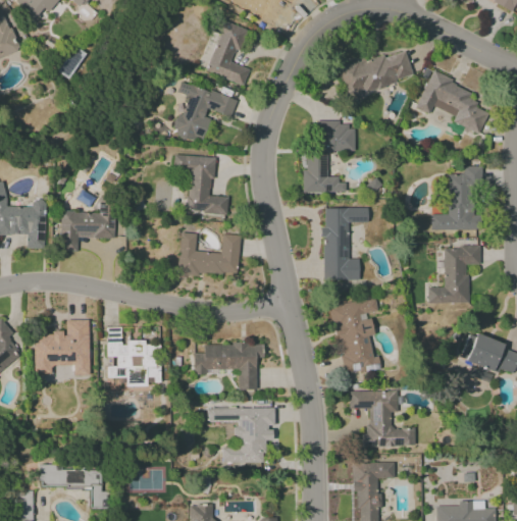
[(19,0),(16,5),(37,19),(46,7),(51,11),(59,0),(79,0),(86,5),(89,0),(19,0)]
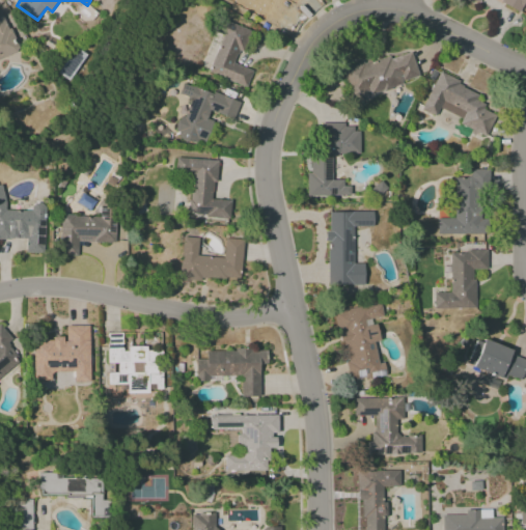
[(234,0),(234,1),(282,26),(291,9),(274,1),(275,0),(234,0)]
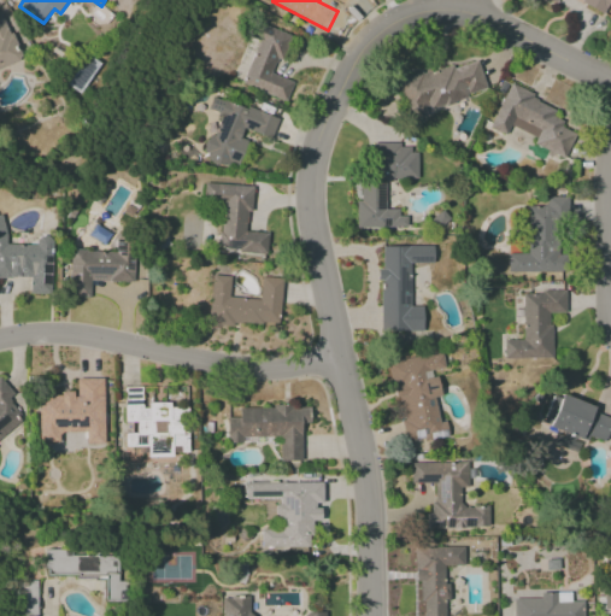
[(556,0),(562,3),(563,0),(586,0),(610,11),(610,0),(556,0)]
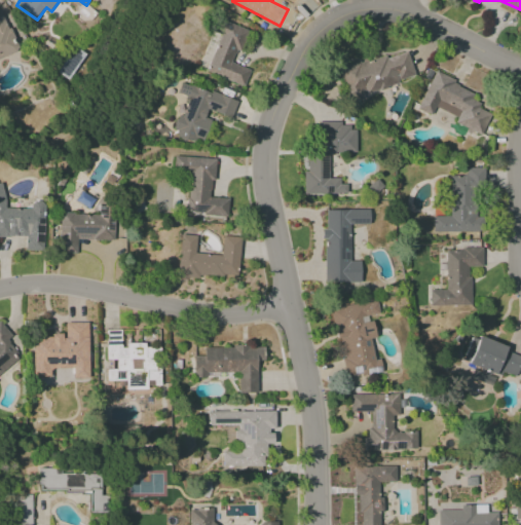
[(0,58),(22,49),(5,8),(0,10),(0,58)]
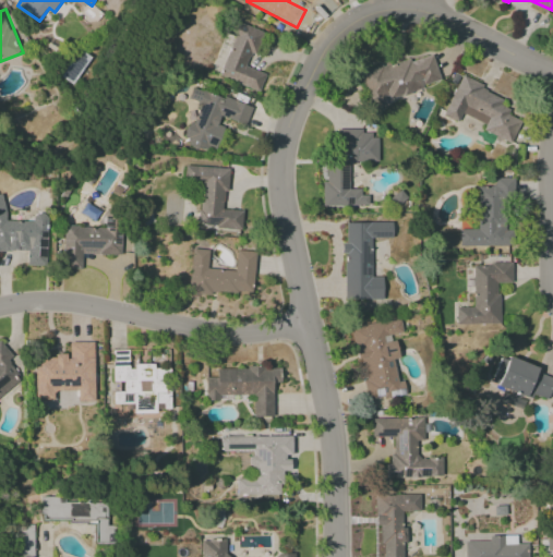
[(271,73),(252,65),(265,29),(235,17),(229,32),(238,35),(224,75),(264,91),(271,73)]
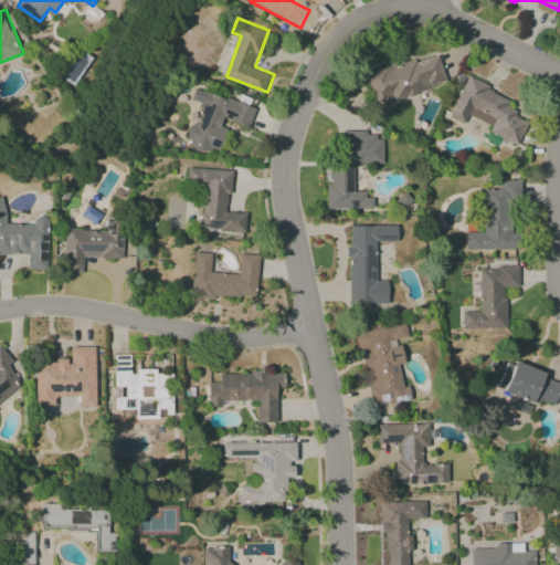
[(452,82),(442,51),(370,74),(381,110),(398,105),(395,100),(452,82)]
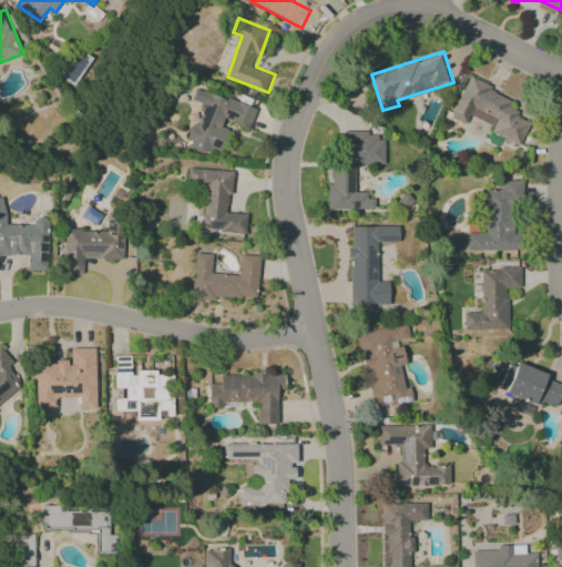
[(474,115),(499,125),(496,133),(524,144),(534,119),(512,110),(518,97),(471,78),(456,118),(471,123),(474,115)]
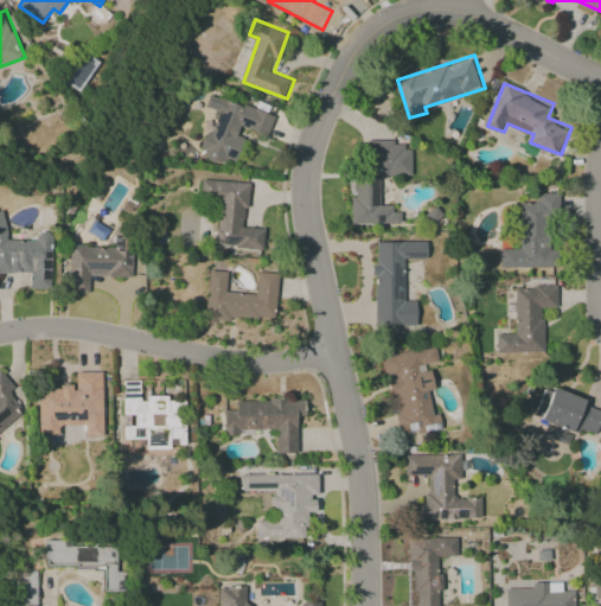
[(279,115),(213,94),(209,107),(223,112),(216,132),(211,131),(203,154),(238,165),(247,138),(241,135),(244,126),(273,135),(279,115)]
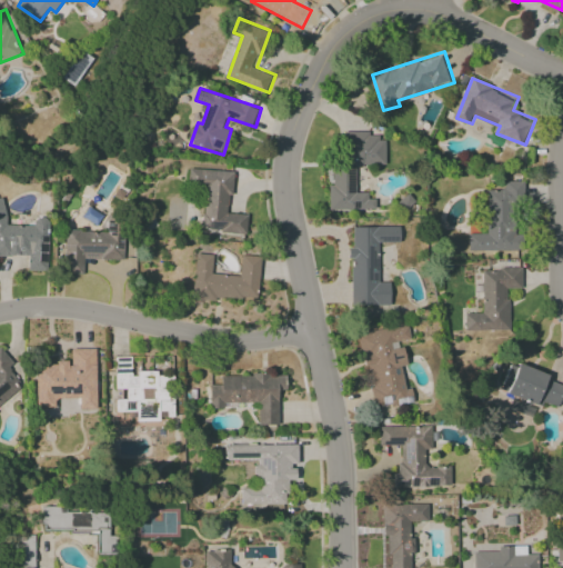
[(333,209),(380,208),(379,193),(360,195),(360,165),(390,163),(389,132),(341,133),(342,183),(332,183),(333,209)]
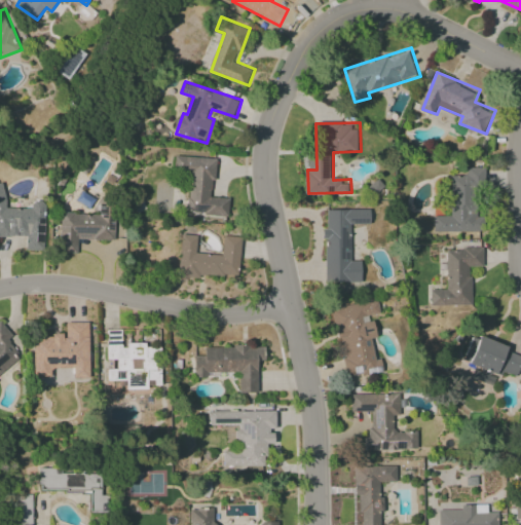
[(178,152),(222,158),(219,180),(216,179),(214,194),(232,196),(230,216),(189,211),(190,195),(194,195),(197,170),(176,166),(178,152)]
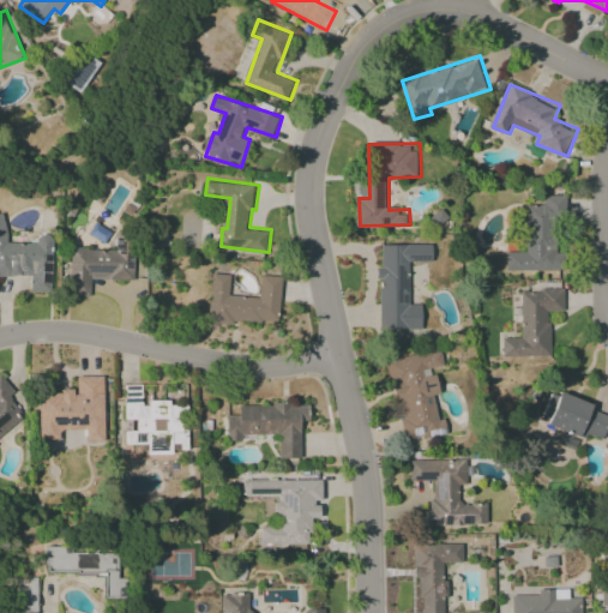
[(560,269),(560,216),(570,216),(570,194),(549,194),(549,204),(530,204),(530,251),(510,251),(511,270),(560,269)]
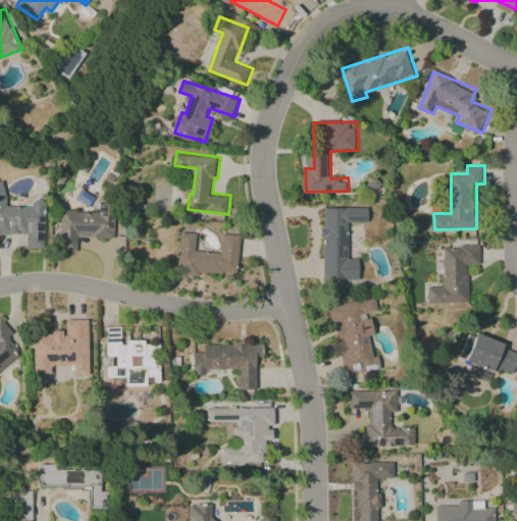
[(0,233),(30,235),(30,248),(48,248),(48,199),(36,199),(36,206),(8,206),(8,179),(0,178),(0,233)]
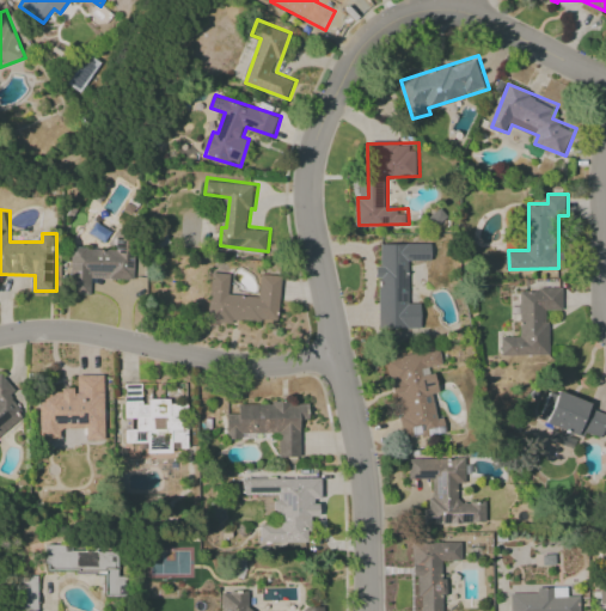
[(384,243),(384,264),(381,264),(381,327),(424,327),(424,303),(411,303),(411,260),(434,260),(434,243),(384,243)]
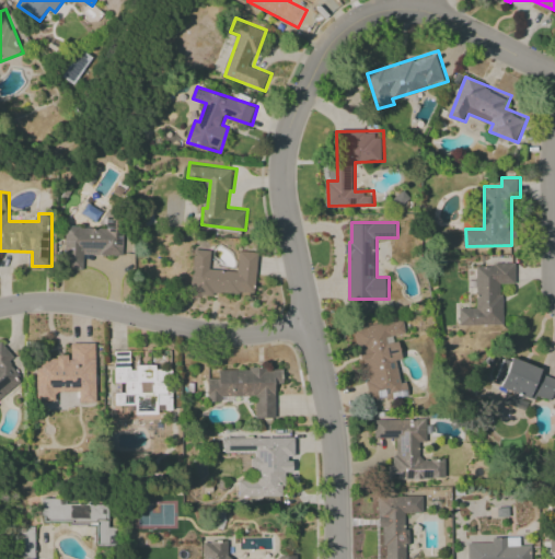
[(112,226),(69,226),(68,269),(87,269),(87,254),(125,255),(126,226),(112,226)]
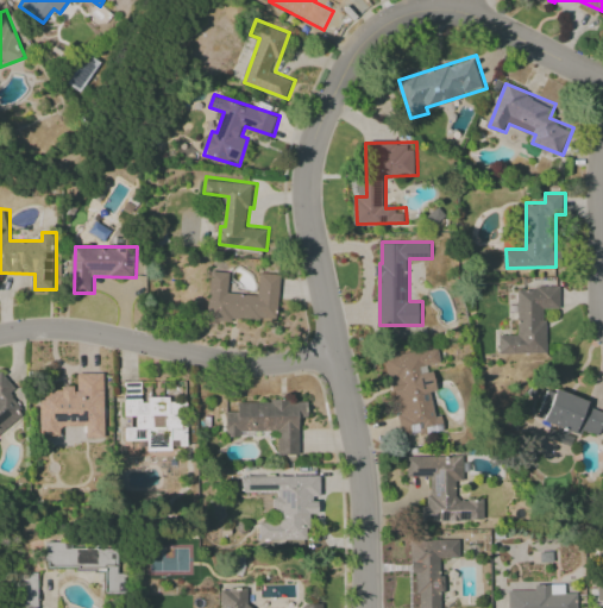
[(262,294),(231,293),(232,273),(214,271),(211,317),(280,321),(283,274),(263,271),(262,294)]
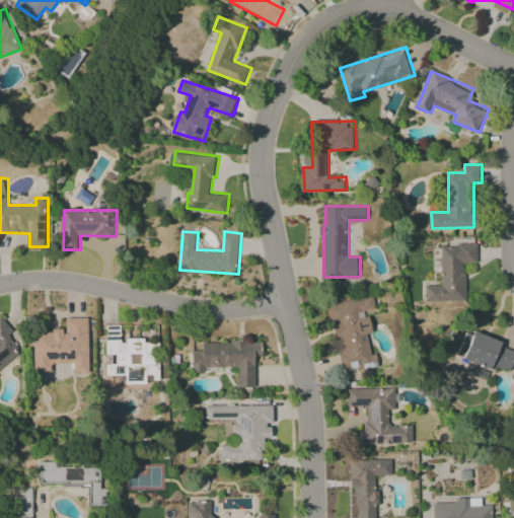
[(444,284),(428,285),(429,301),(468,300),(467,263),(480,263),(480,244),(443,244),(444,284)]
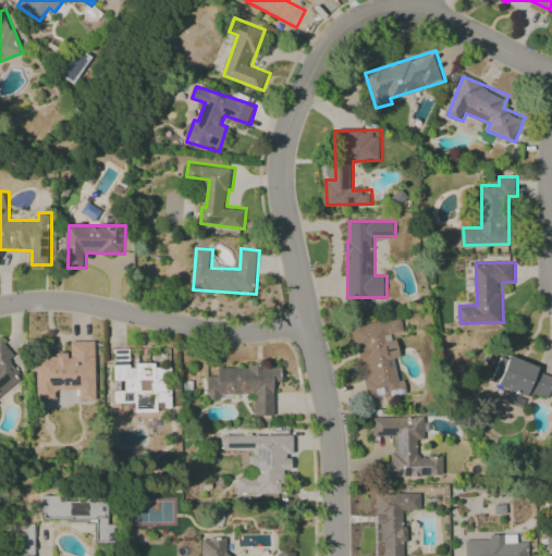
[(358,324),(369,399),(409,393),(407,379),(400,380),(396,357),(401,356),(397,333),(406,332),(404,318),(358,324)]
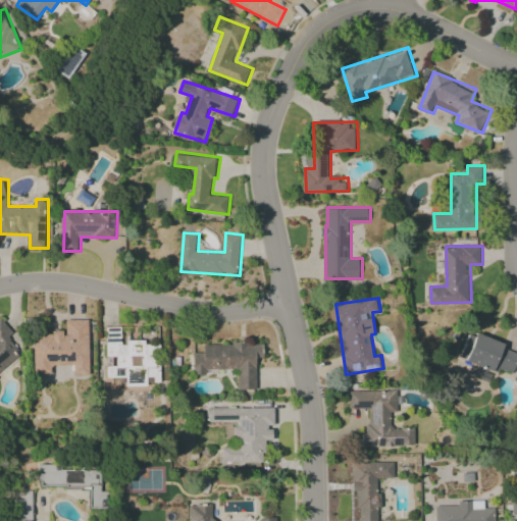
[(0,375),(26,356),(10,337),(16,332),(3,317),(0,320),(0,375)]
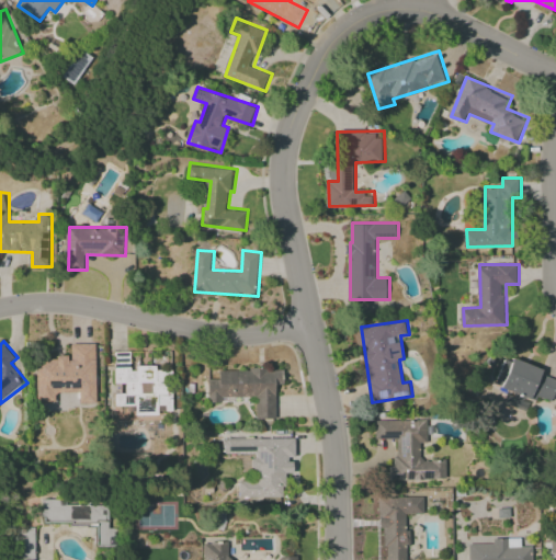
[(100,402),(99,343),(74,343),(74,357),(40,357),(40,401),(58,401),(58,392),(82,392),(82,402),(100,402)]
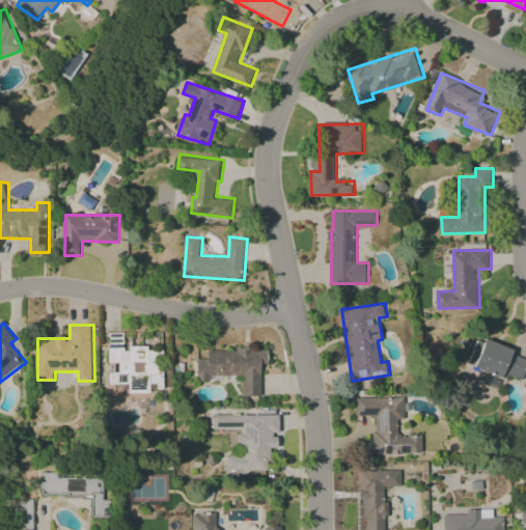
[(112,333),(112,362),(122,362),(122,371),(112,371),(113,383),(132,383),(132,392),(153,392),(153,386),(164,385),(163,347),(127,347),(127,332),(112,333)]
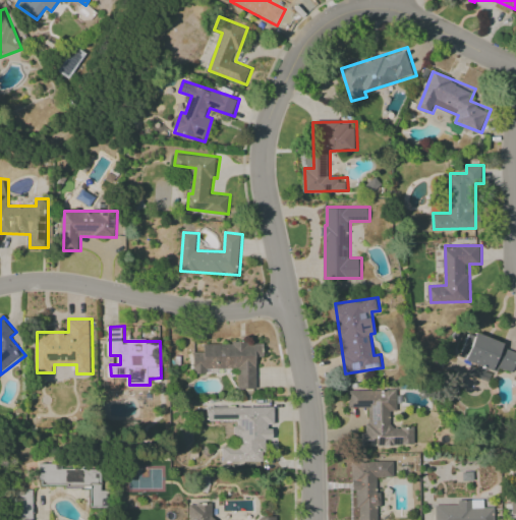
[(515,350),(505,347),(506,342),(471,331),(462,358),(473,362),(470,373),(491,381),(495,367),(515,373),(515,350)]
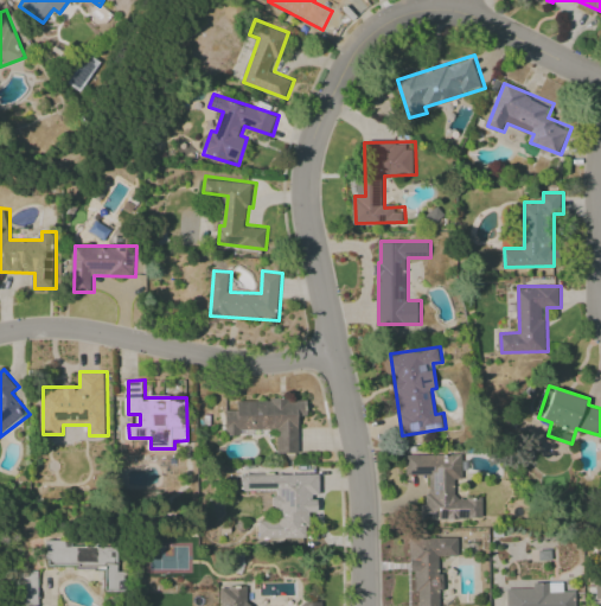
[(301,452),(301,415),(309,415),(309,399),(241,399),(241,409),(228,409),(228,435),(243,435),(243,428),(280,428),(280,452),(301,452)]
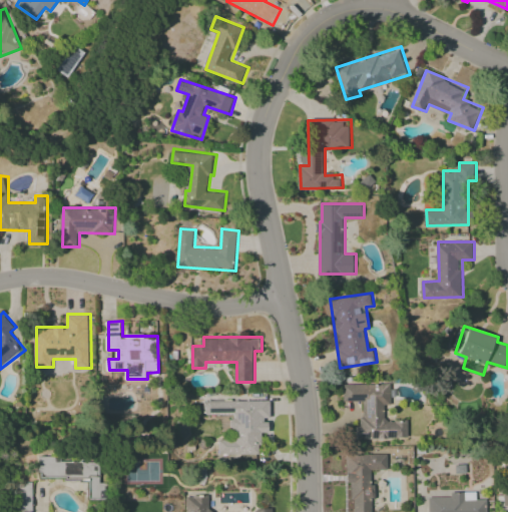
[(346,384),(346,401),(365,400),(365,425),(359,425),(359,438),(411,438),(410,420),(387,420),(387,404),(394,404),(393,383),(346,384)]
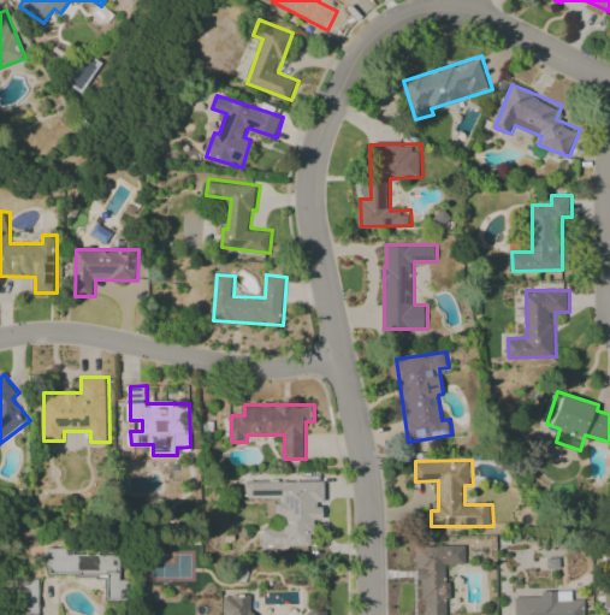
[(326,480),(248,480),(248,497),(283,497),(283,527),(266,527),(266,545),(315,545),(315,519),(325,519),(325,504),(327,503),(326,480)]
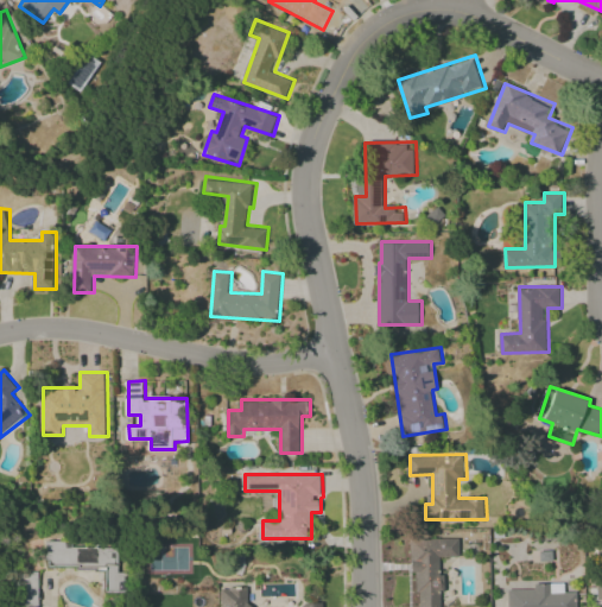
[(413,538),(413,573),(420,573),(420,606),(442,606),(443,590),(448,590),(448,575),(443,575),(443,557),(462,557),(462,538),(413,538)]
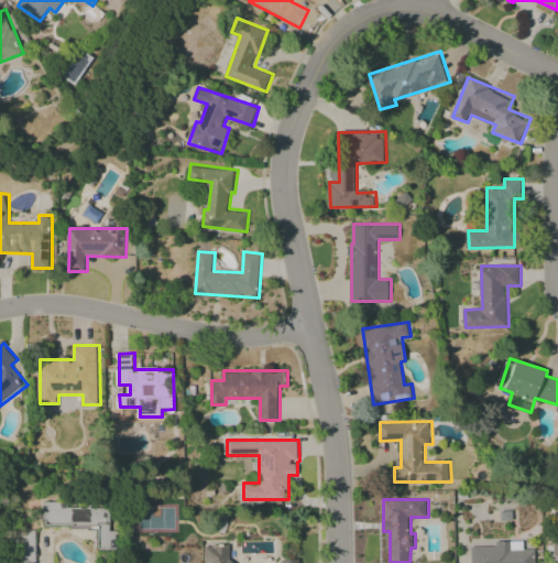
[(100,527),(100,548),(120,548),(120,530),(111,530),(111,507),(68,507),(68,501),(45,501),(45,526),(100,527)]
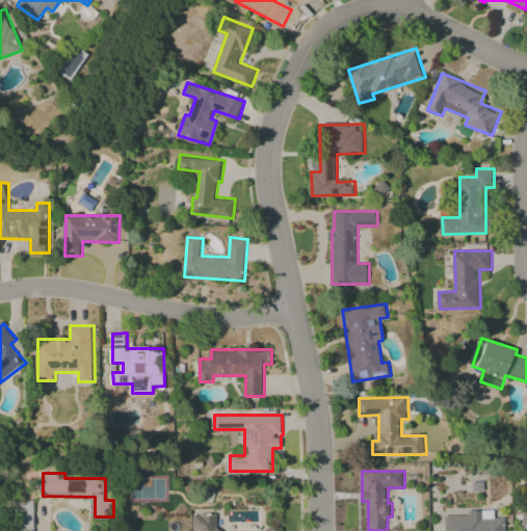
[(507,530),(507,516),(497,516),(497,509),(470,509),(470,514),(447,514),(447,530),(507,530)]
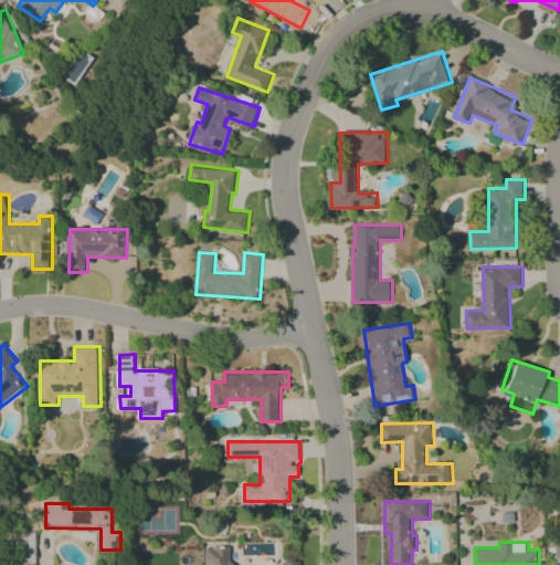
[(211,564),(303,564),(303,561),(282,561),(282,564),(233,564),(233,546),(211,546),(211,564)]
